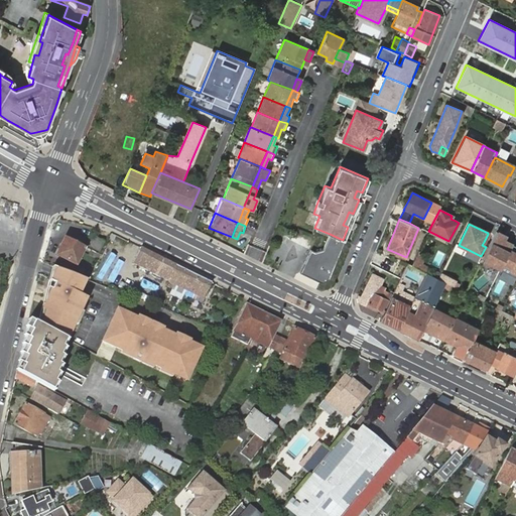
[(508,235),(498,230),(483,260),(501,269),(503,264),(511,249),(514,243),(506,239),(508,235)]
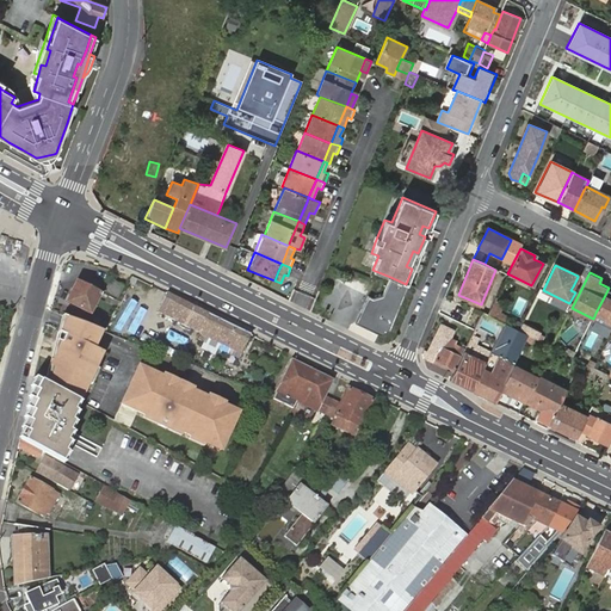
[(389,331),(408,284),(406,284),(390,277),(382,296),(375,298),(369,296),(358,325),(381,334),(389,331)]
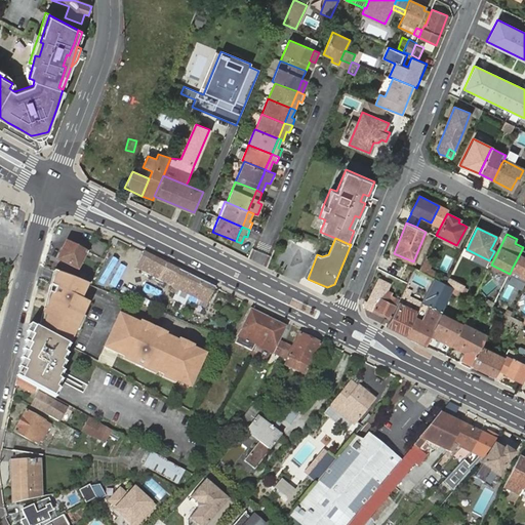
[(86,251),(67,241),(57,258),(77,269),(86,251)]
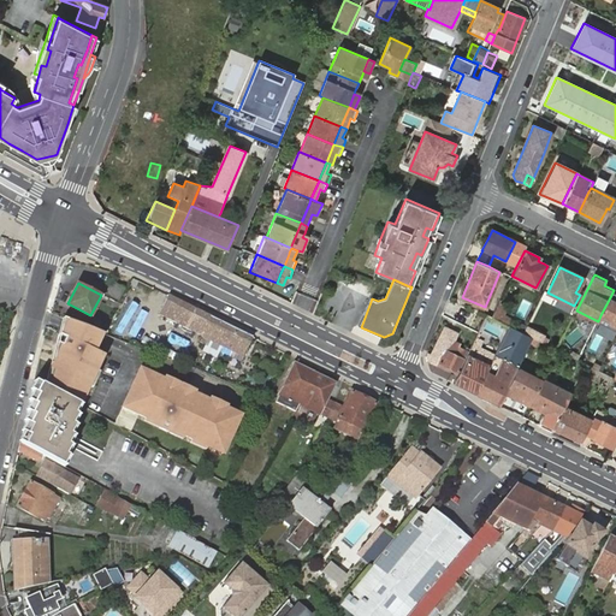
[(113,283),(107,295),(118,301),(124,289),(113,283)]
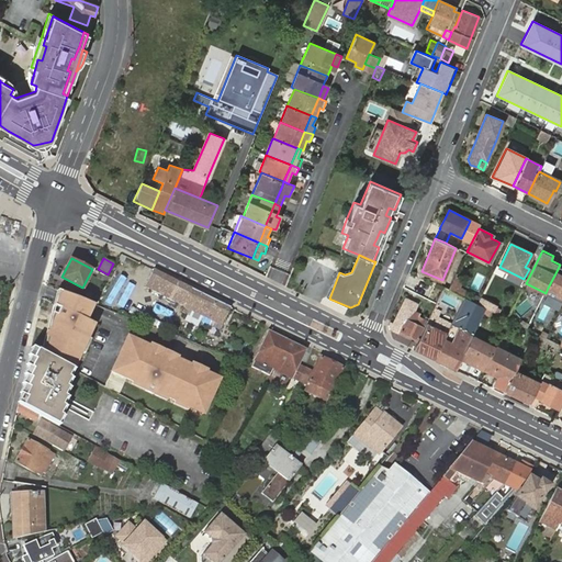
[(222,324),(229,307),(191,289),(154,270),(145,287),(183,306),(190,310),(188,315),(184,319),(197,326),(199,319),(202,315),(222,324)]
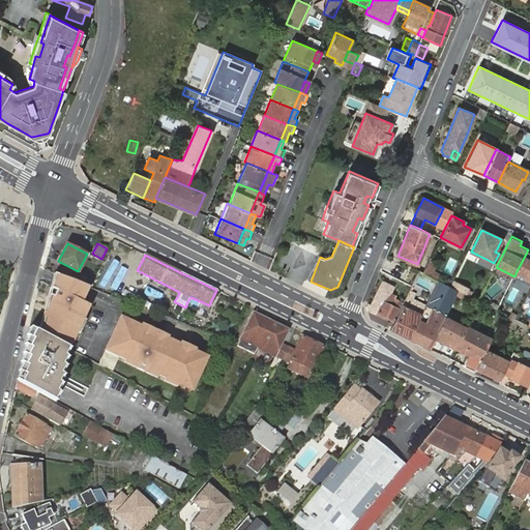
[(529,258),(525,256),(517,271),(525,275),(524,277),(529,280),(529,258)]
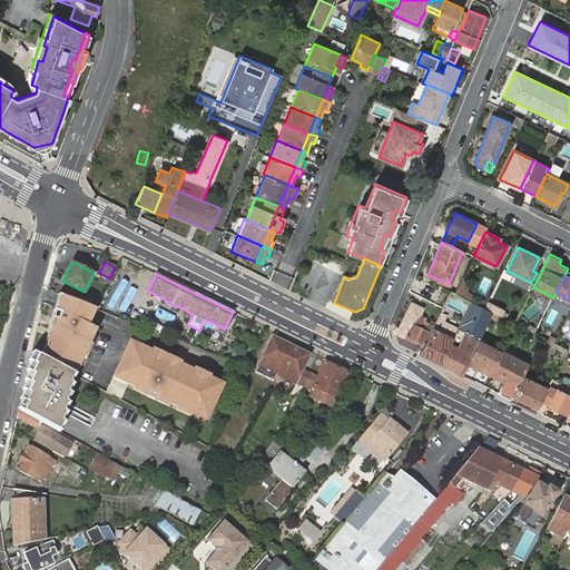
[(98,282),(108,286),(110,282),(100,276),(98,282)]
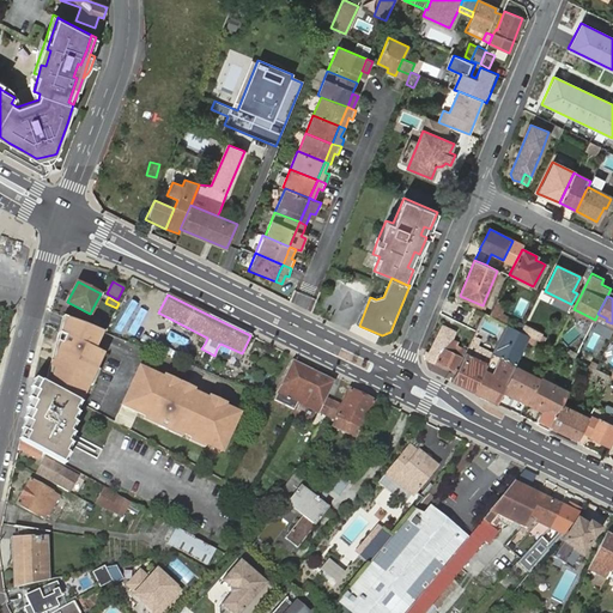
[(505,304),(496,299),(489,315),(498,320),(501,321),(505,323),(509,317),(502,314),(505,304)]
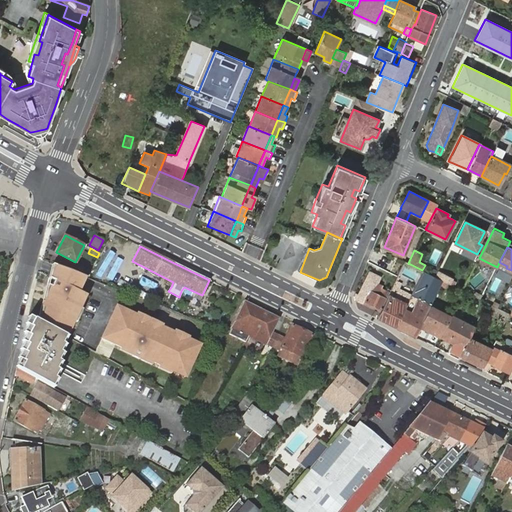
[(403,264),(401,268),(412,274),(416,267),(408,263),(404,261),(403,264)]
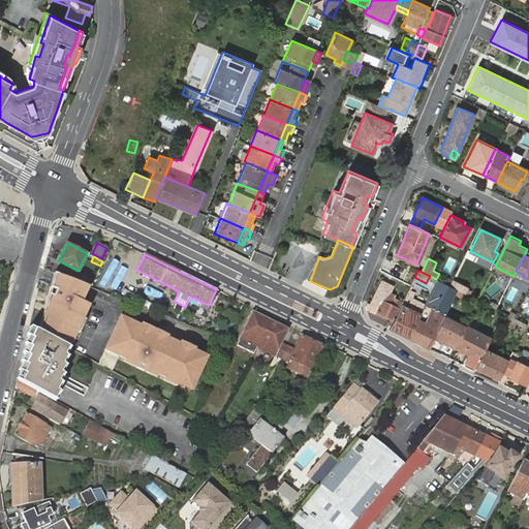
[(45,336),(66,347),(69,348),(78,331),(84,319),(90,305),(81,301),(85,291),(87,286),(54,273),(53,279),(50,287),(56,289),(53,297),(57,299),(54,307),(49,305),(42,317),(48,319),(40,333),(45,336)]
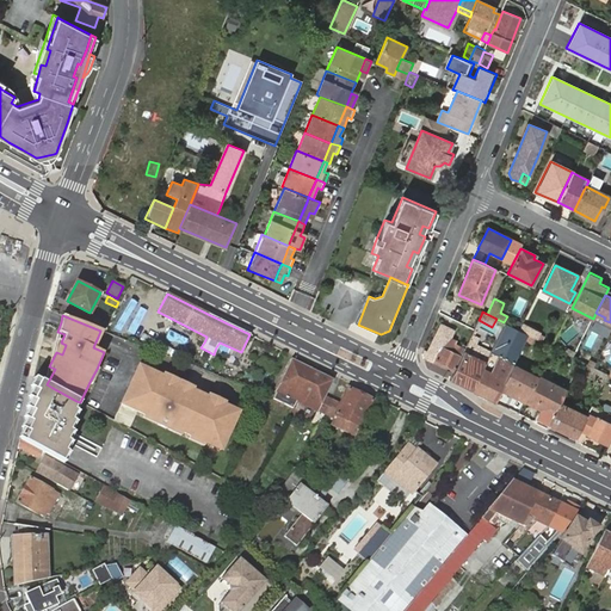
[(486,362),(471,390),(494,402),(501,388),(513,365),(514,364),(523,347),(525,341),(529,335),(519,331),(505,323),(499,335),(491,351),(488,357),(486,362)]
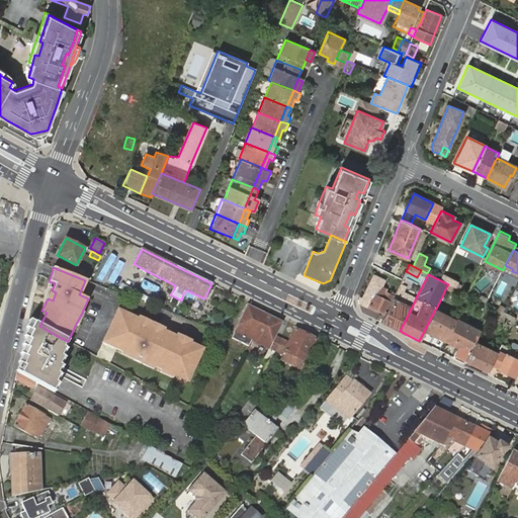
[(457,282),(442,274),(440,280),(448,284),(453,286),(454,287),(457,282)]
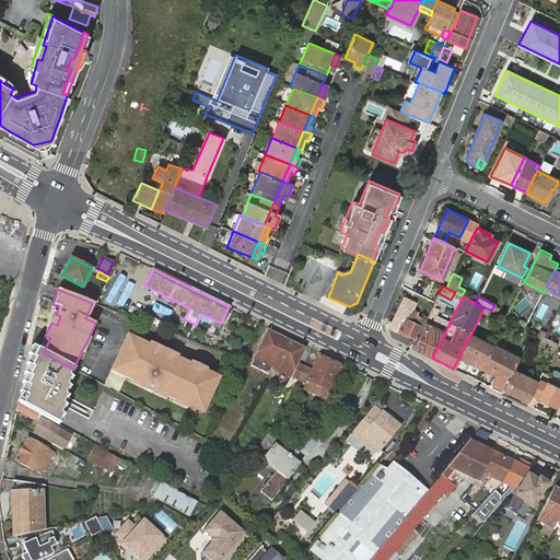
[(424,323),(427,317),(423,315),(422,318),(417,315),(418,313),(411,310),(415,303),(404,298),(392,322),(392,323),(392,324),(393,325),(394,326),(417,337),(424,323)]
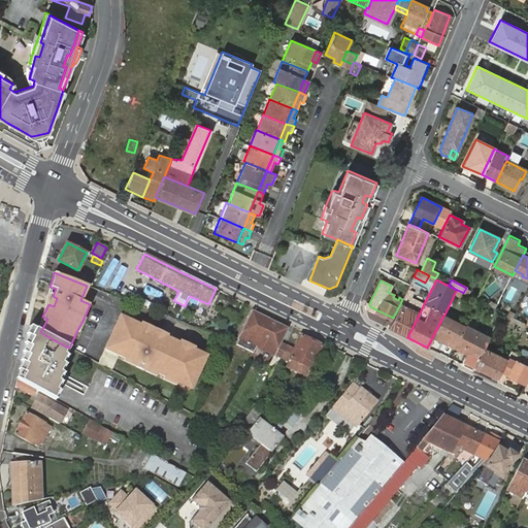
[(57,298),(53,296),(48,304),(54,306),(57,298)]
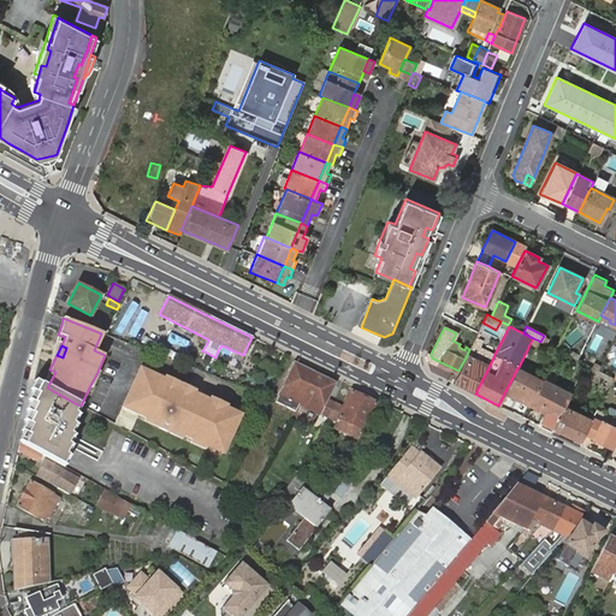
[(241,361),(243,355),(221,345),(218,350),(241,361)]
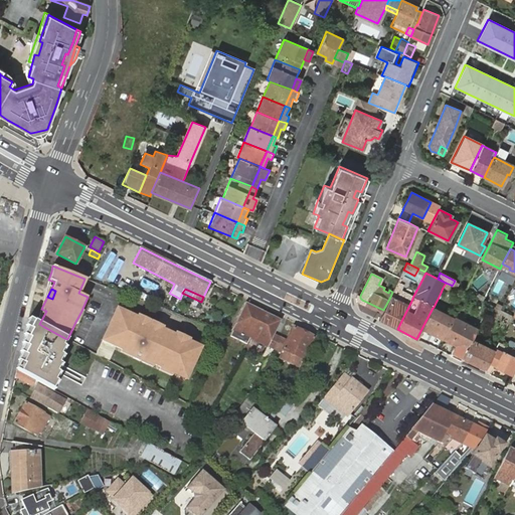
[(382,313),(378,320),(397,329),(409,305),(411,301),(413,296),(410,295),(408,299),(392,292),(390,297),(383,310),(382,313)]
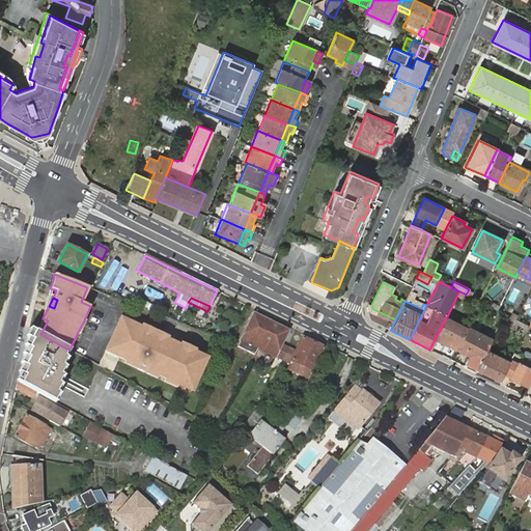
[(371,312),(394,323),(395,319),(373,309),(372,308),(371,307),(371,306),(371,305),(369,304),(369,305),(368,306),(368,307),(369,308),(369,309),(370,310),(370,311),(371,311),(371,312)]
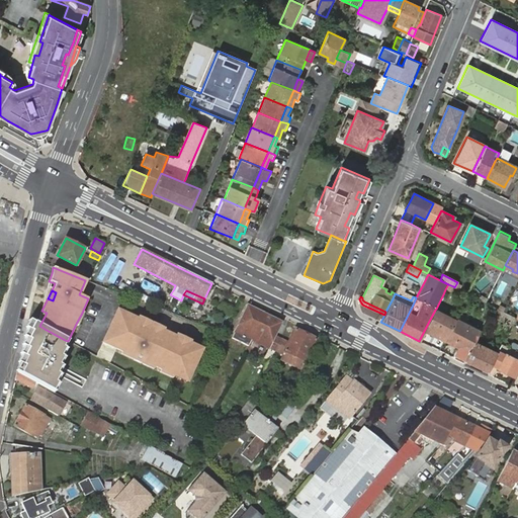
[(234,317),(228,329),(251,341),(264,314),(245,305),(238,320),(234,317)]
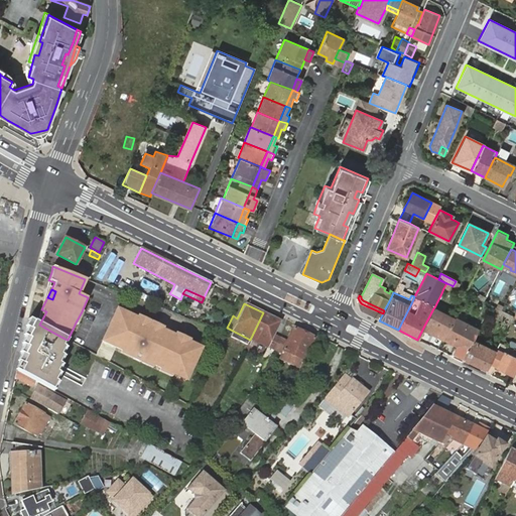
[(486,313),(509,325),(513,316),(490,304),(486,313)]
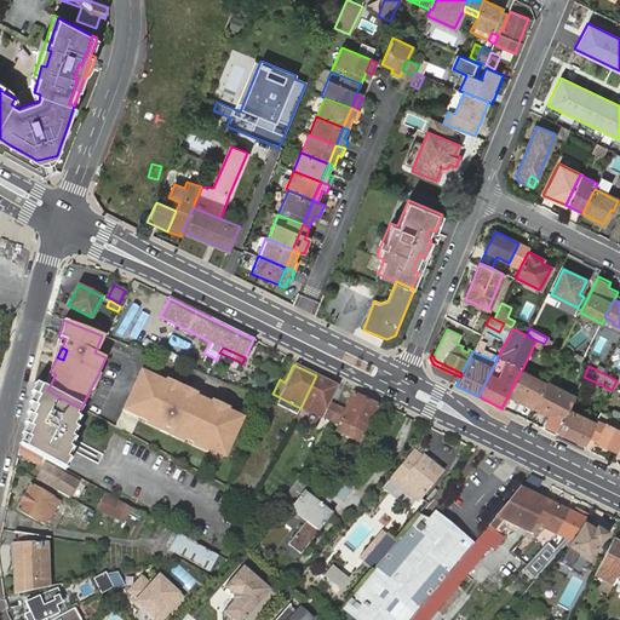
[(122,409),(138,417),(145,420),(160,426),(159,430),(167,434),(168,430),(184,437),(193,442),(207,448),(208,445),(224,452),(241,418),(234,414),(225,409),(210,403),(193,395),(190,399),(183,395),(181,399),(173,396),(178,388),(151,375),(141,371),(122,409)]
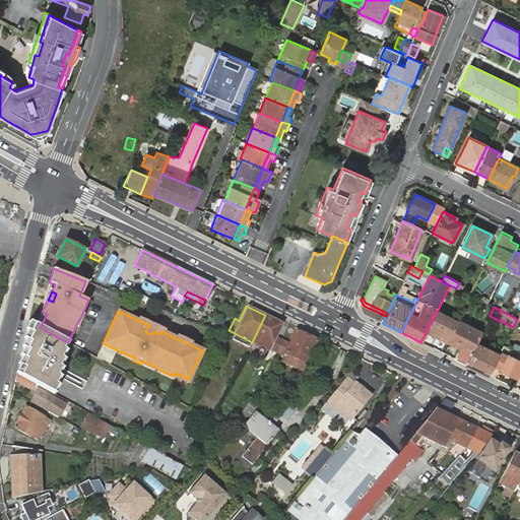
[(457,320),(458,318),(456,317),(454,320),(437,311),(427,330),(447,340),(457,321),(457,320)]
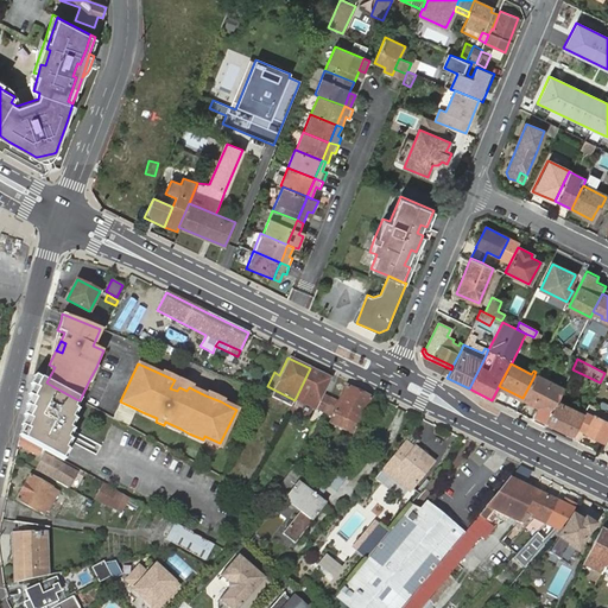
[(49,365),(44,381),(46,382),(55,367),(49,365)]
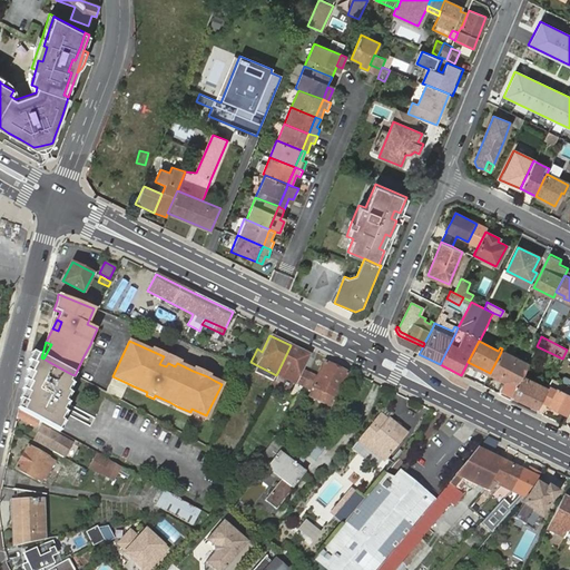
[(90,344),(84,356),(87,357),(94,345),(90,344)]
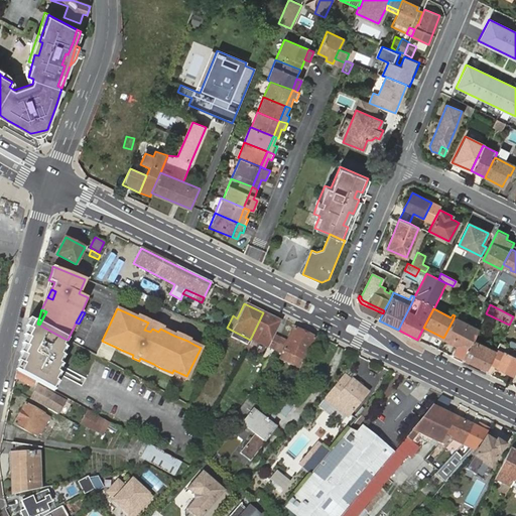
[(280,320),(263,312),(250,340),(267,348),(267,347),(274,350),(279,338),(273,335),(280,320)]
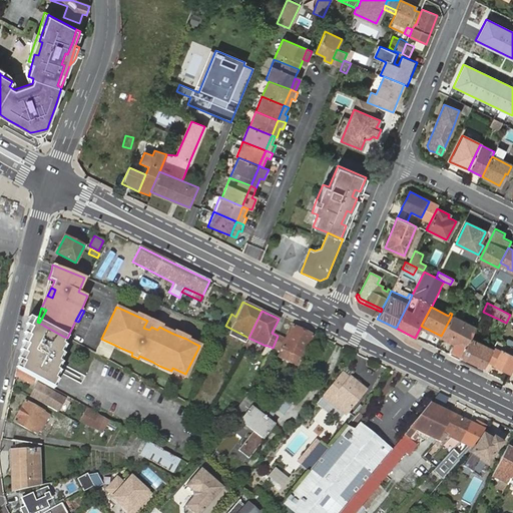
[(449,354),(458,359),(464,348),(469,339),(474,328),(451,316),(451,317),(441,336),(454,343),(449,354)]
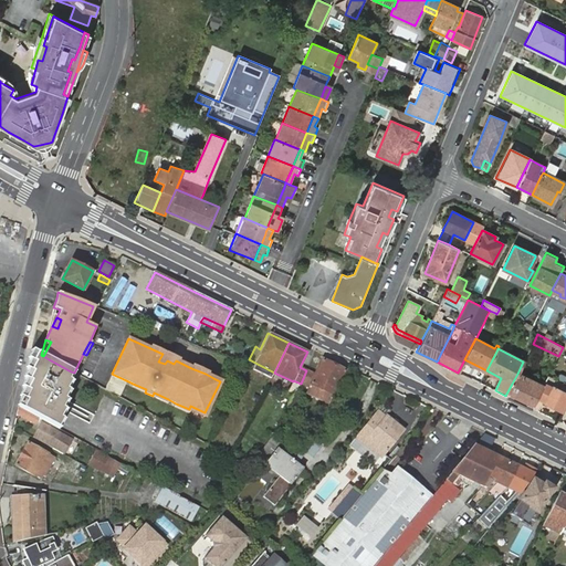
[(40,419),(56,428),(60,421),(61,419),(59,418),(63,409),(61,408),(65,399),(63,398),(67,390),(64,389),(69,381),(66,379),(71,371),(49,359),(43,356),(41,355),(34,350),(29,359),(32,360),(27,369),(30,370),(25,378),(27,379),(23,388),(25,389),(21,397),(23,399),(21,401),(19,407),(39,418),(40,419)]
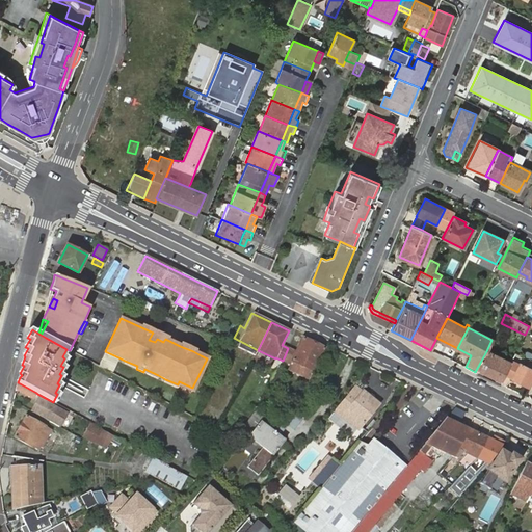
[(165,339),(153,333),(149,340),(155,342),(157,339),(163,342),(165,339)]
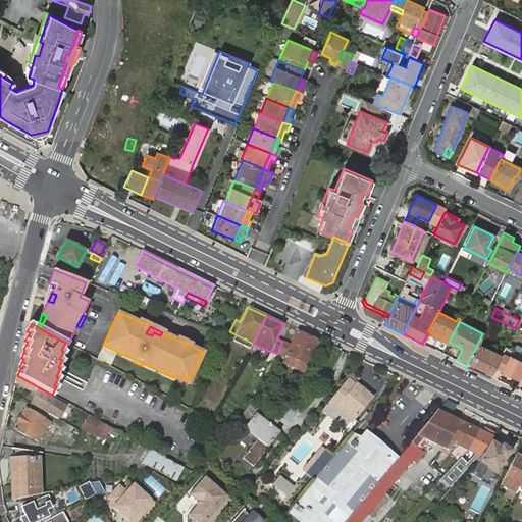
[(291,346),(282,342),(277,354),(285,357),(282,363),(304,373),(319,343),(298,331),(291,346)]
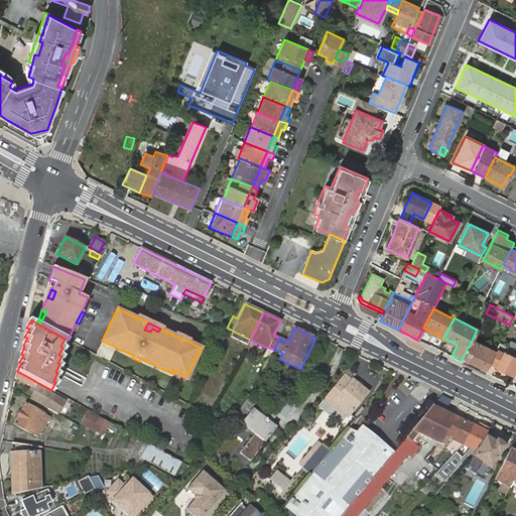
[(96,355),(99,357),(109,362),(115,347),(102,341),(96,355)]
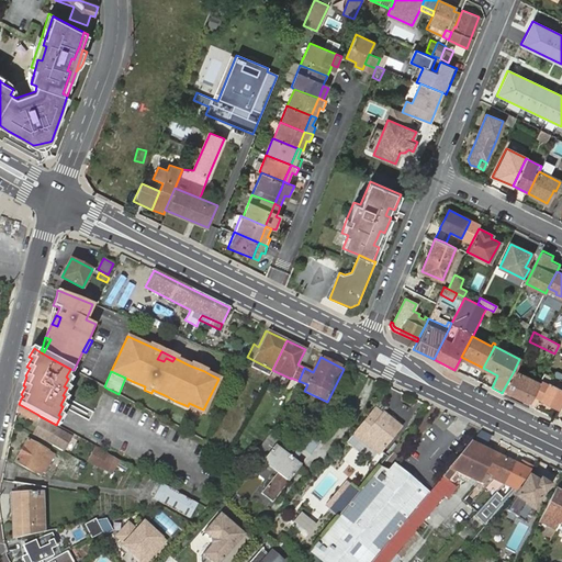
[(502,393),(527,405),(532,395),(539,383),(514,371),(508,381),(502,393)]
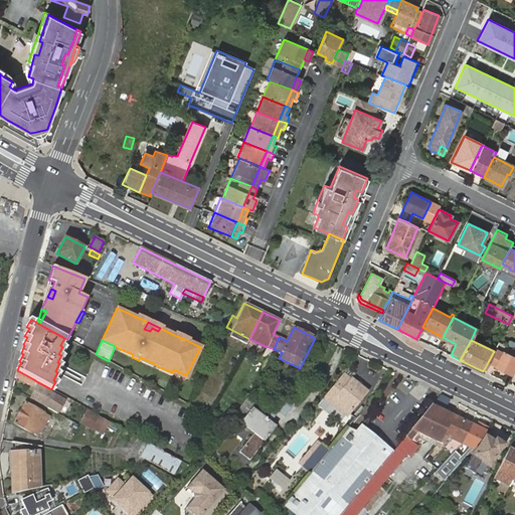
[(494,351),(488,362),(511,373),(514,365),(514,351),(512,350),(509,356),(503,353),(506,347),(498,343),(495,349),(494,351)]
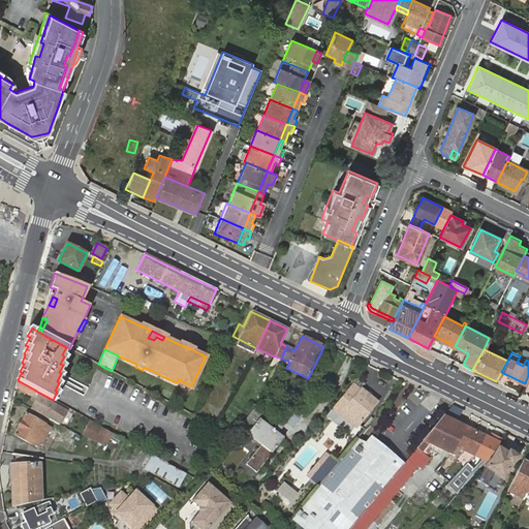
[(523,366),(526,360),(520,356),(517,363),(523,366)]
